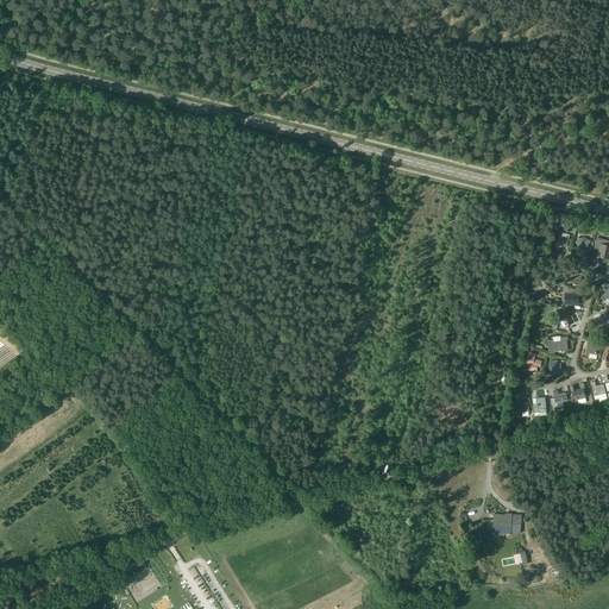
[(566,246),(570,234),(558,232),(558,233),(557,233),(557,236),(556,236),(554,245),(558,246),(559,245),(566,246)]
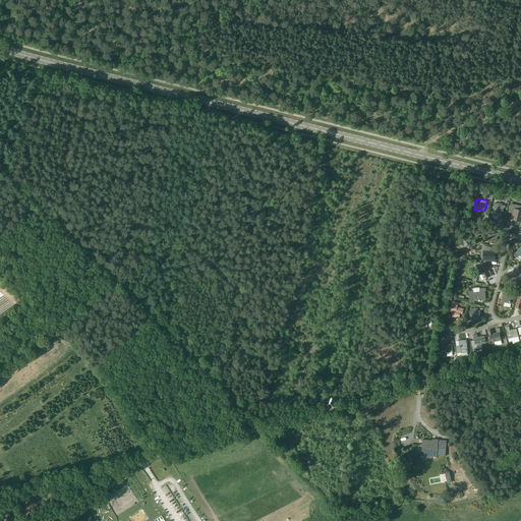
[(502,216),(504,205),(498,204),(495,203),(493,209),(496,210),(495,214),(502,216)]
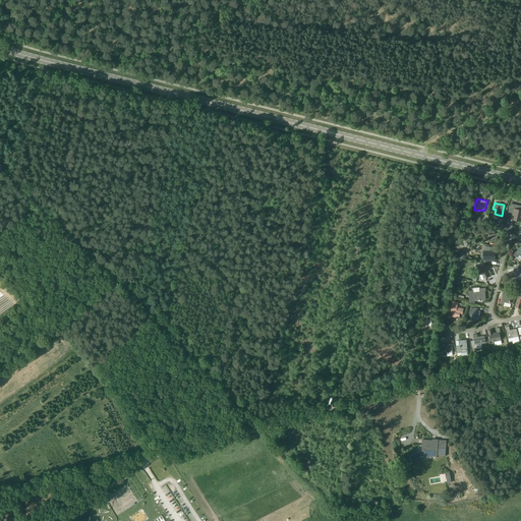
[(520,206),(511,204),(508,213),(514,214),(513,217),(515,217),(514,220),(520,221),(520,206)]
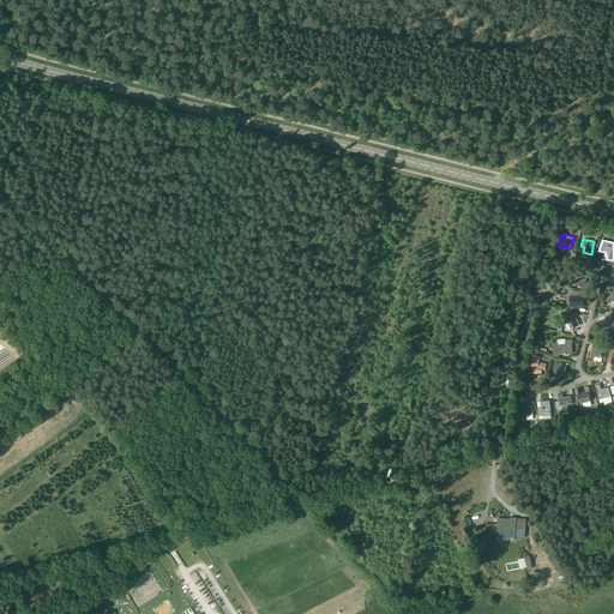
[(588,274),(583,272),(578,271),(576,282),(585,283),(588,274)]
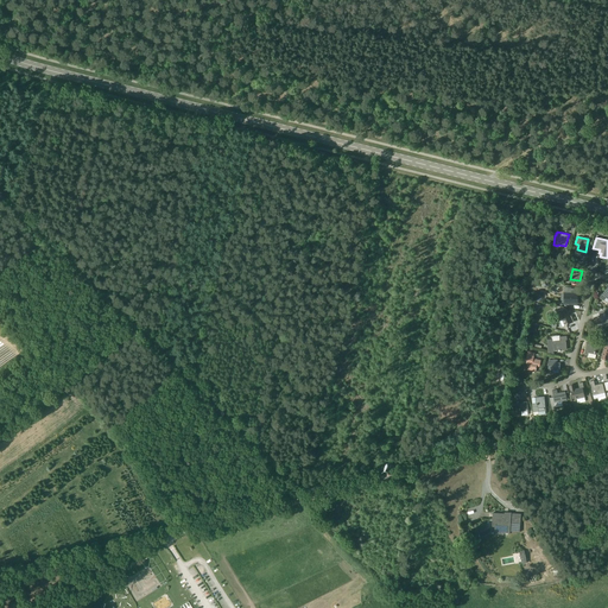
[(577,293),(580,295),(581,289),(564,289),(564,297),(568,297),(568,303),(577,304),(577,293)]
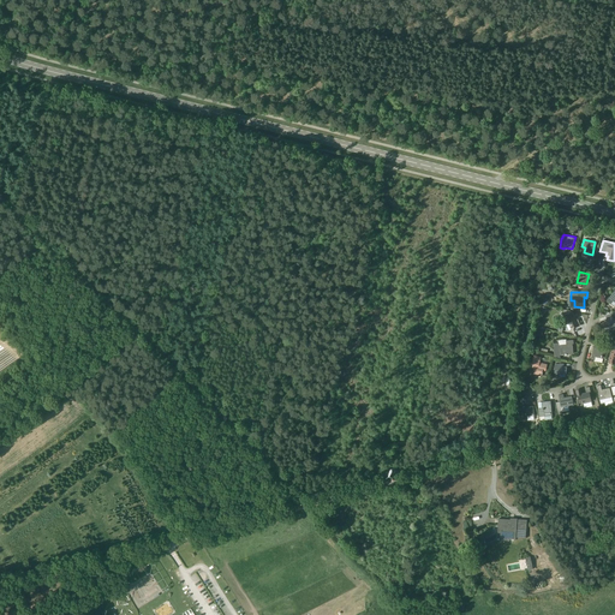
[(571,312),(563,315),(567,324),(569,323),(572,329),(580,326),(578,320),(574,321),(571,312)]
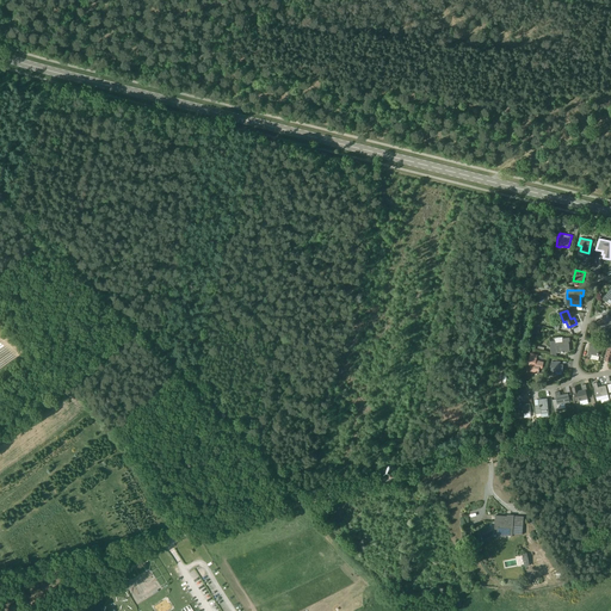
[(610,316),(610,315),(610,312),(609,314),(608,312),(603,314),(604,318),(597,320),(598,323),(602,322),(604,328),(610,323),(610,316)]
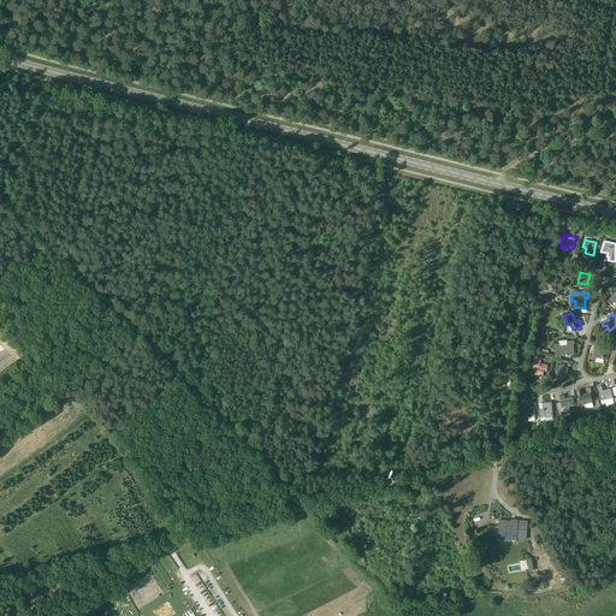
[(567,345),(560,347),(560,344),(555,344),(556,359),(562,360),(561,355),(566,355),(574,354),(573,344),(574,344),(574,341),(567,342),(567,345)]
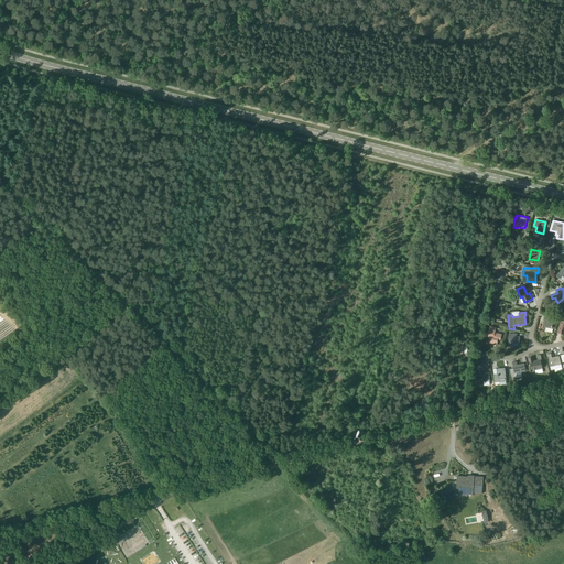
[(553,321),(544,318),(542,329),(545,329),(545,327),(552,328),(553,321)]
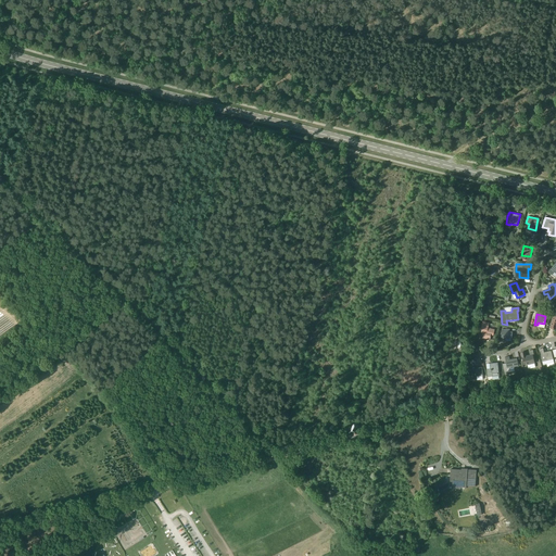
[(494,330),(488,328),(489,323),(483,321),(482,325),(481,332),(484,332),(482,338),(490,339),(491,336),(493,336),(494,330)]
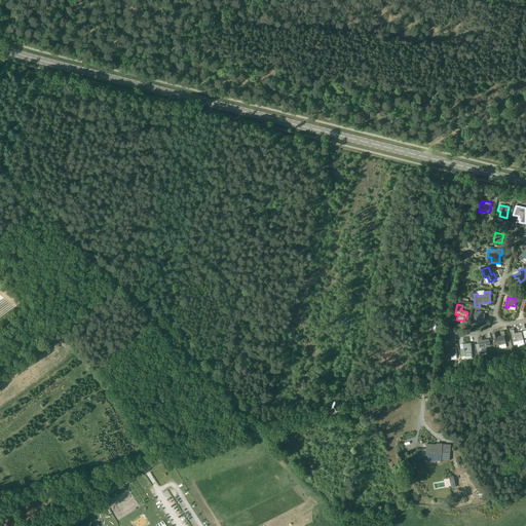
[(485,313),(482,313),(483,311),(479,311),(476,311),(475,312),(474,322),(478,322),(478,320),(484,321),(485,313)]
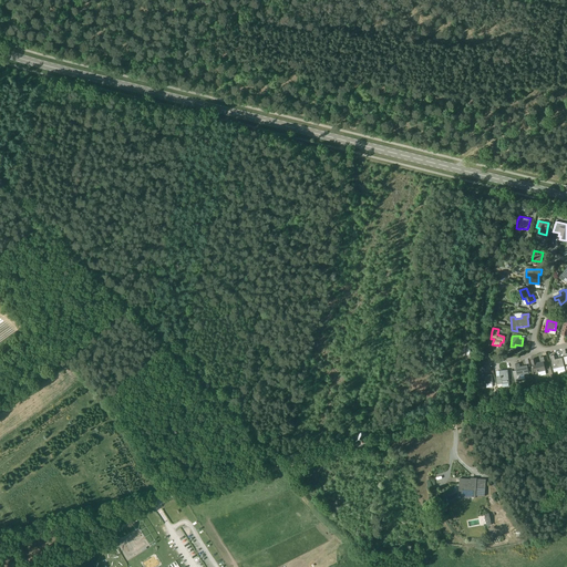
[(564,366),(562,358),(555,359),(554,354),(550,356),(554,372),(558,371),(558,374),(565,372),(564,366)]
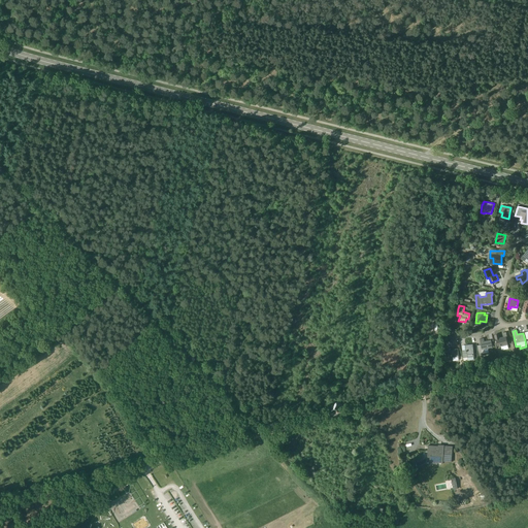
[(505,337),(501,338),(499,338),(498,334),(495,335),(497,345),(500,344),(500,347),(507,344),(505,337)]
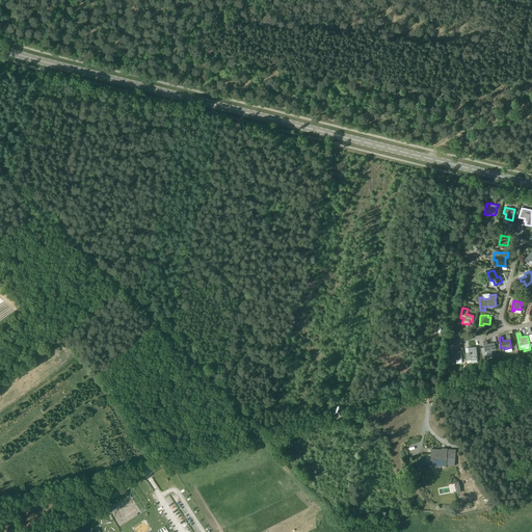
[(495,343),(487,344),(487,341),(483,342),(484,349),(485,352),(496,350),(496,348),(495,343)]
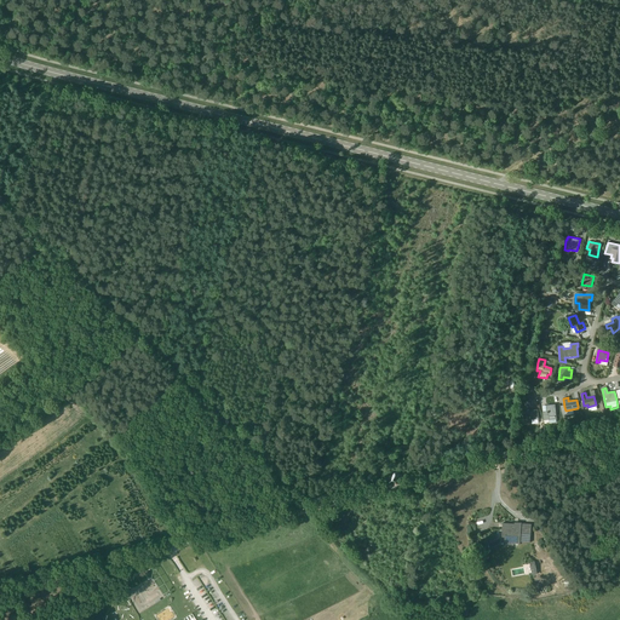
[(555,405),(546,406),(547,412),(543,412),(543,419),(549,419),(556,418),(556,414),(555,405)]
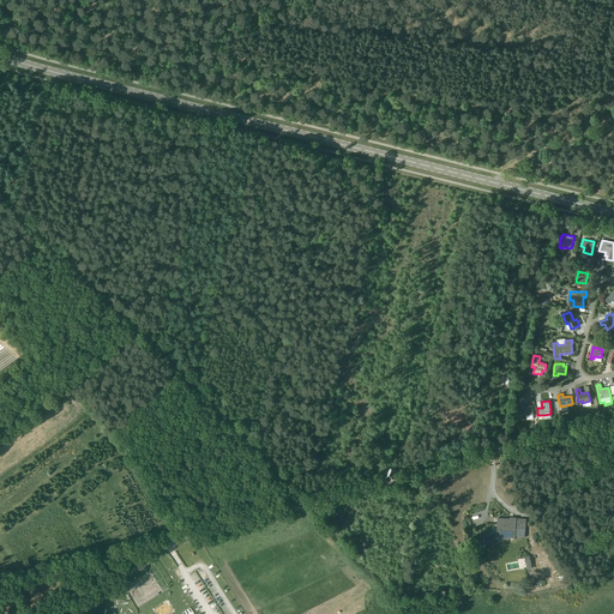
[(533,405),(523,407),(524,408),(519,408),(519,410),(517,410),(518,417),(519,420),(527,419),(527,415),(534,415),(533,405)]
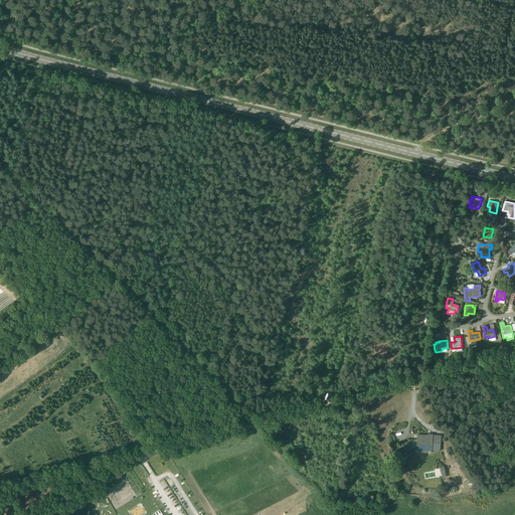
[(442,437),(427,436),(418,435),(418,440),(419,440),(418,449),(425,449),(425,452),(432,452),(432,447),(441,447),(442,437)]
